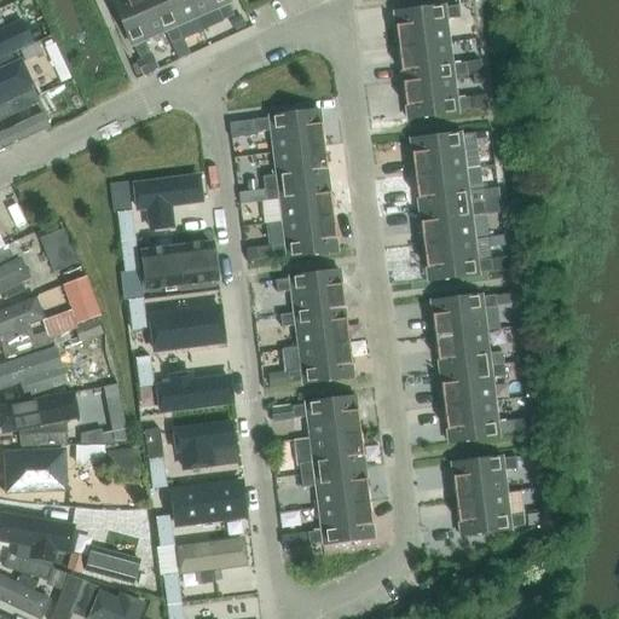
[(151,0),(110,0),(132,47),(133,46),(139,59),(150,53),(145,41),(166,32),(151,0)]
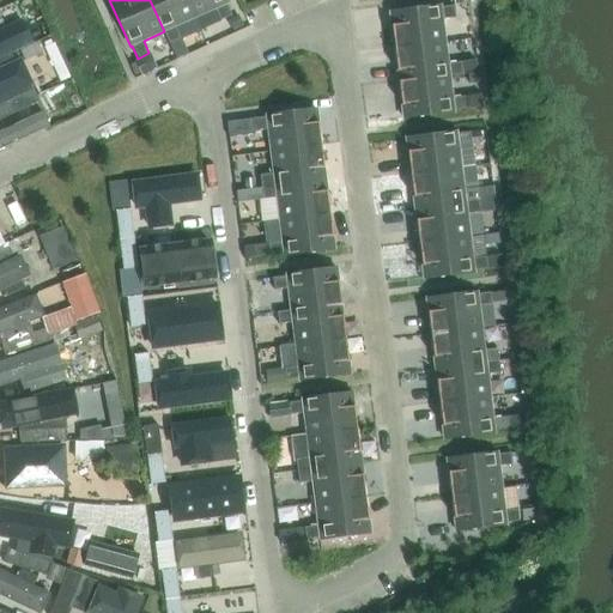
[(187,0),(150,0),(164,31),(169,42),(180,37),(180,40),(192,35),(200,30),(195,18),(187,0)]
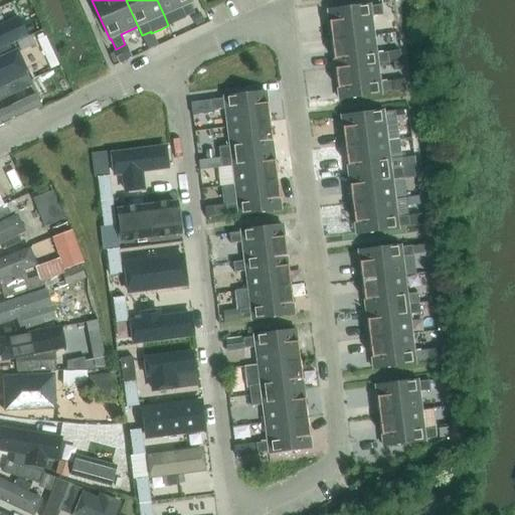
[(189,0),(157,0),(164,15),(168,25),(182,19),(178,9),(180,7),(185,18),(195,14),(190,3),(191,3),(189,0)]
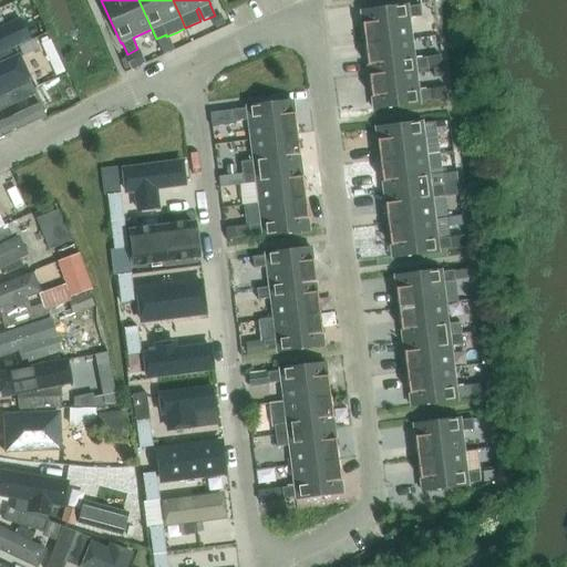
[(409,19),(421,17),(420,6),(408,8),(406,7),(360,12),(364,45),(411,39),(409,19)]
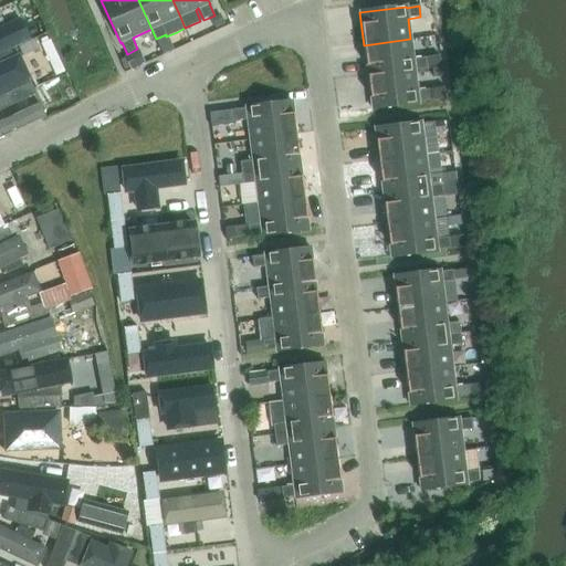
[(220,14),(210,20),(215,29),(224,24),(220,14)]
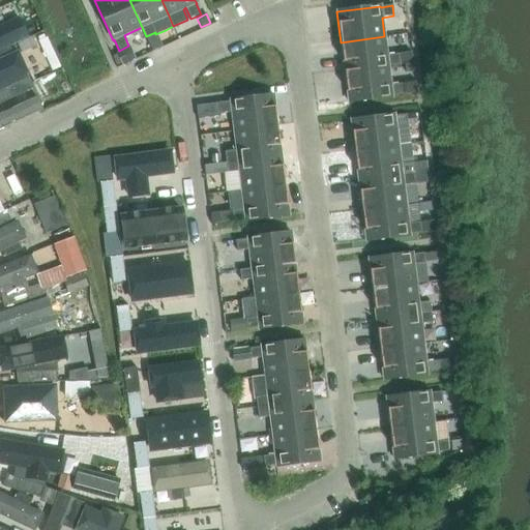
[(155,36),(148,40),(152,52),(160,48),(155,36)]
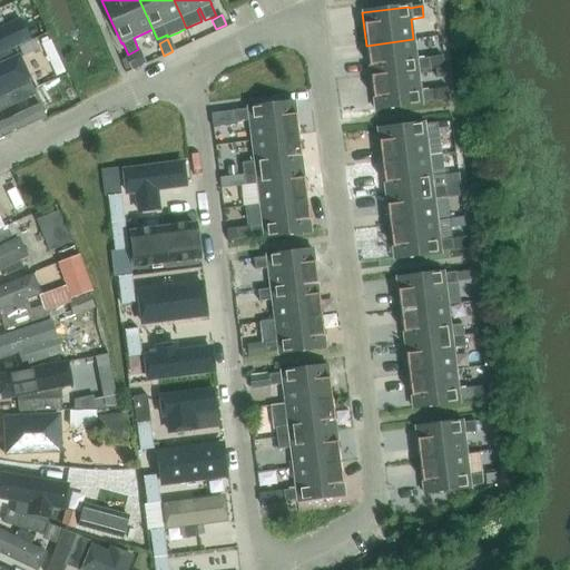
[(418,71),(430,69),(429,58),(416,60),(413,39),(366,46),(371,76),(418,70),(418,71)]
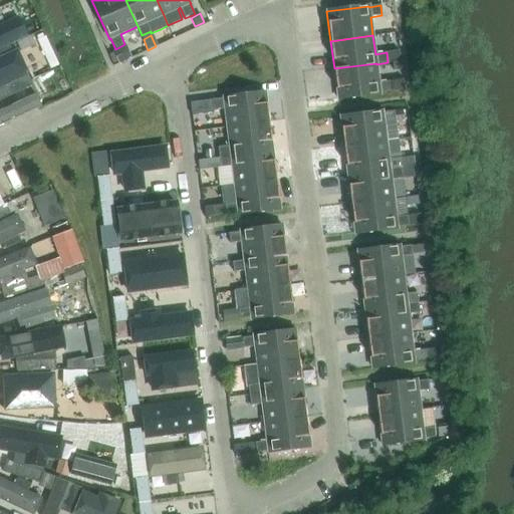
[(0,60),(0,83),(26,72),(18,53),(0,60)]
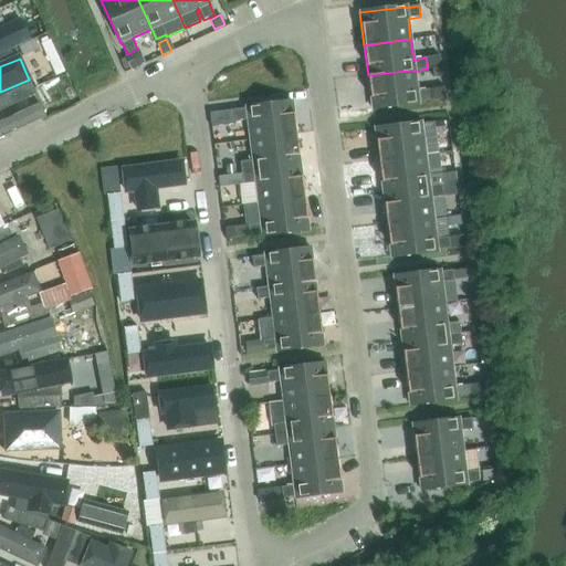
[(442,67),(432,70),(433,77),(443,76),(442,67)]
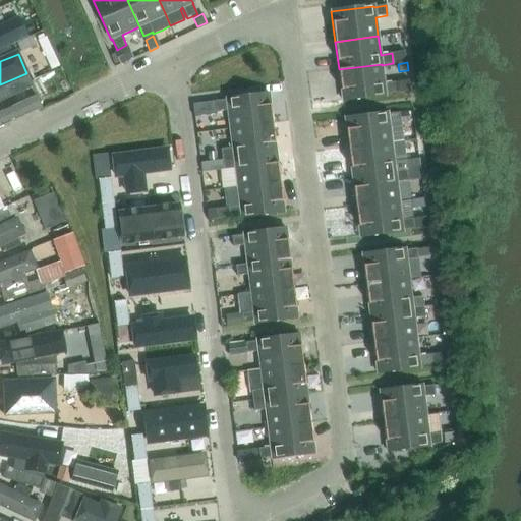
[(385,95),(397,93),(396,82),(384,83),(382,65),(382,64),(339,69),(342,101),(386,95),(385,95)]
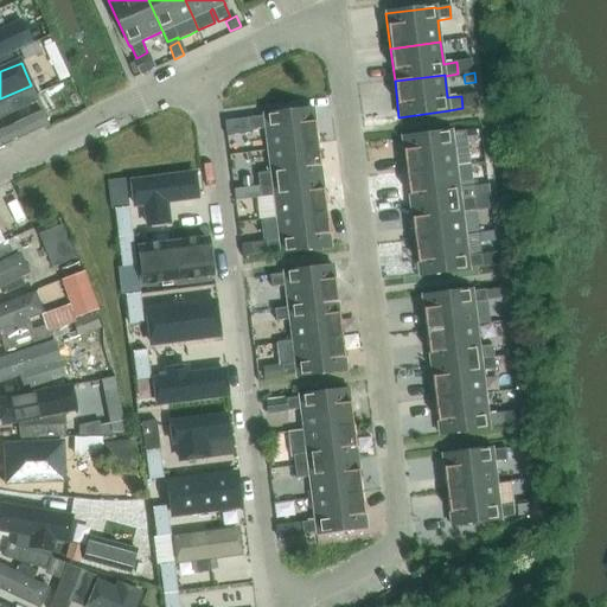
[(0,116),(38,100),(31,85),(26,88),(0,100),(0,116)]
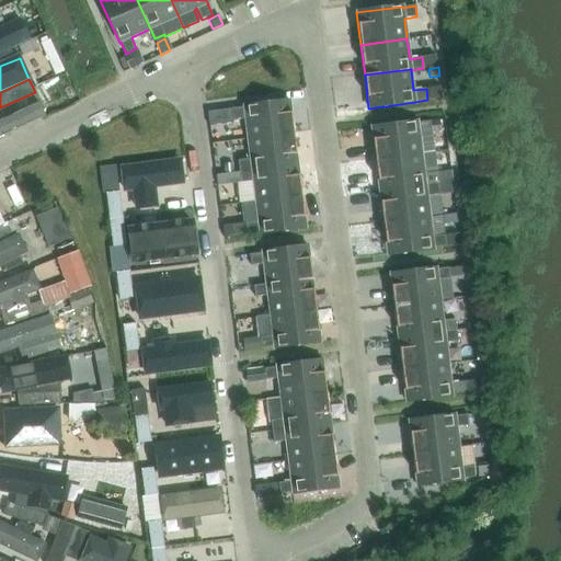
[(294,134),(289,101),(243,106),(243,107),(231,110),(232,121),(244,119),(248,139),(294,134)]
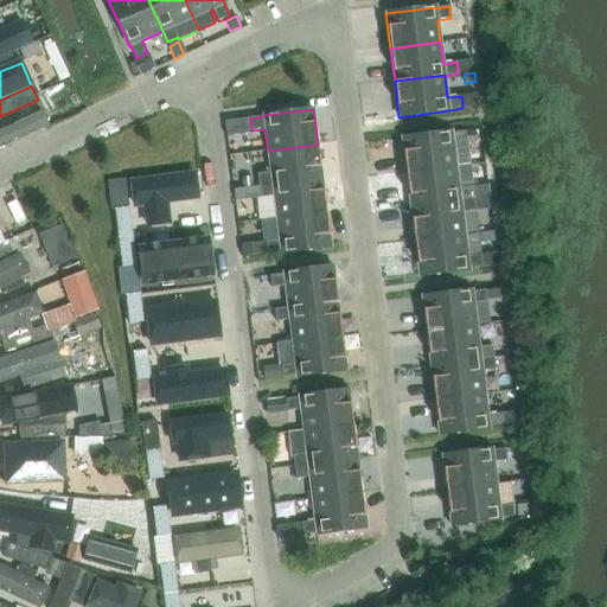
[(0,148),(48,127),(42,113),(0,132),(0,148)]
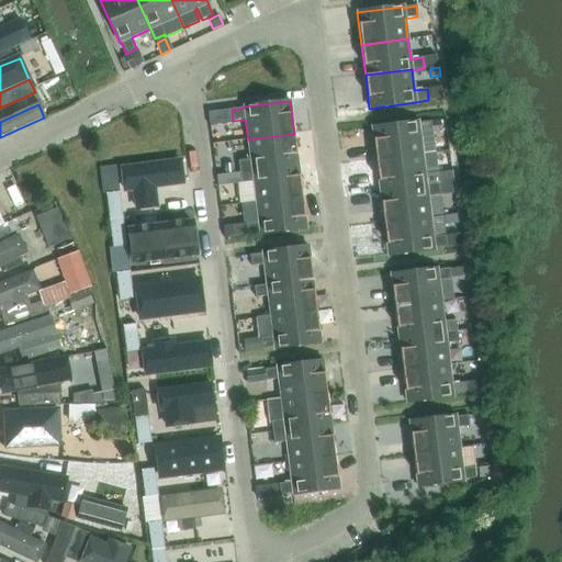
[(232,110),(208,112),(210,126),(233,124),(233,121),(232,110)]
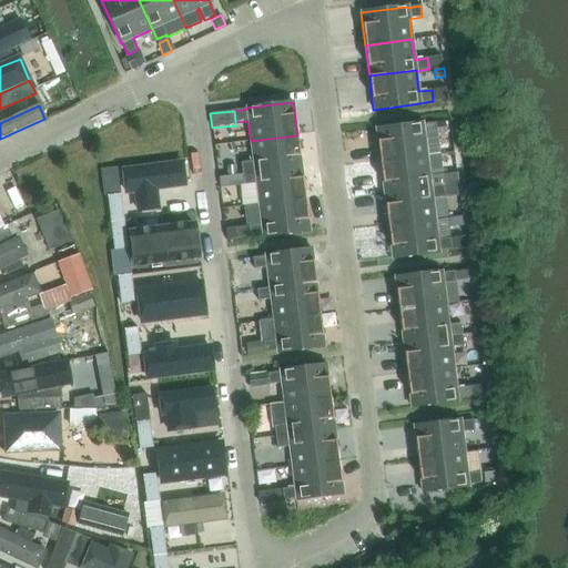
[(424,135),(437,134),(435,123),(423,124),(423,123),(376,130),(379,162),(427,156),(424,135)]
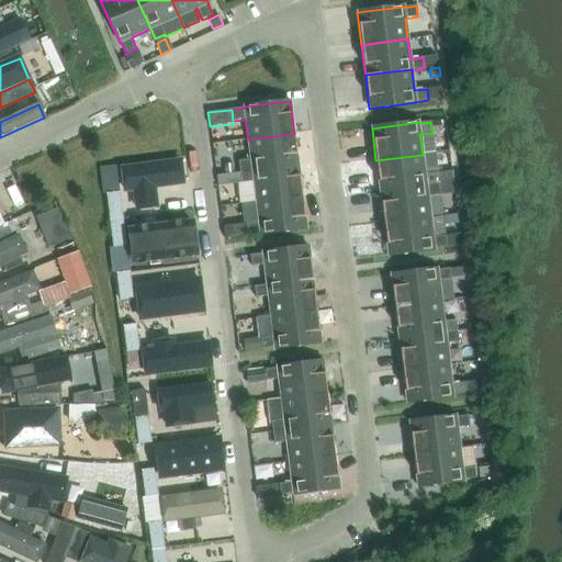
[(248,139),(250,159),(237,161),(239,172),(298,165),(294,134),(248,139)]
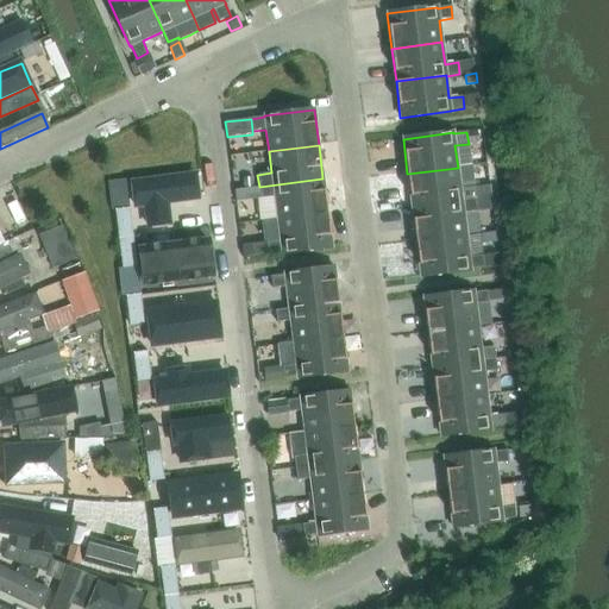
[(476,200),(473,188),(460,189),(458,168),(407,174),(412,208),(476,200)]
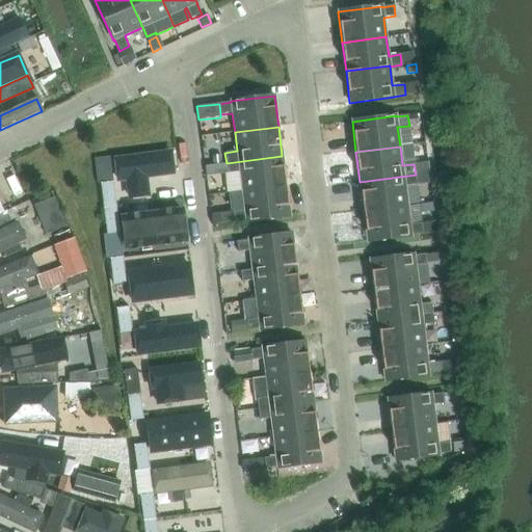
[(174,178),(171,153),(113,156),(115,182),(129,181),(130,197),(151,196),(150,180),(174,178)]
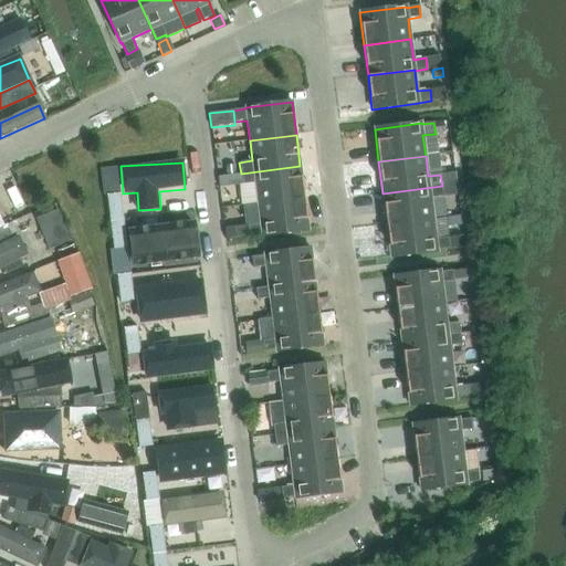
[(237,165),(224,166),(226,176),(238,174),(237,165)]
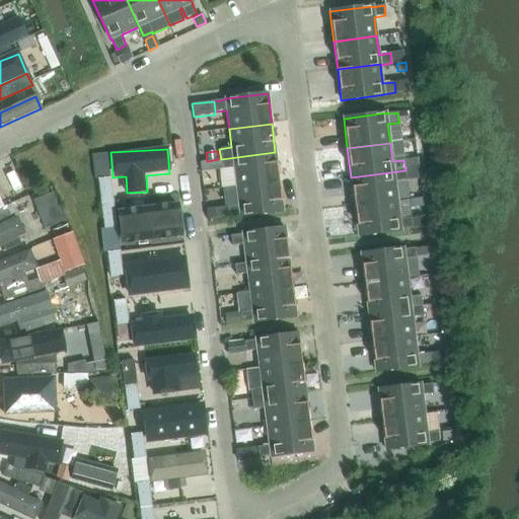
[(234,168),(236,187),(279,181),(275,152),(221,159),(222,169),(234,168)]
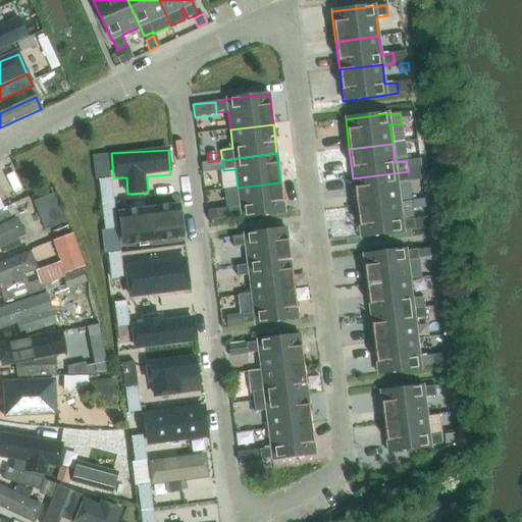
[(400,202),(397,183),(409,181),(408,171),(353,178),(357,207),(400,202)]
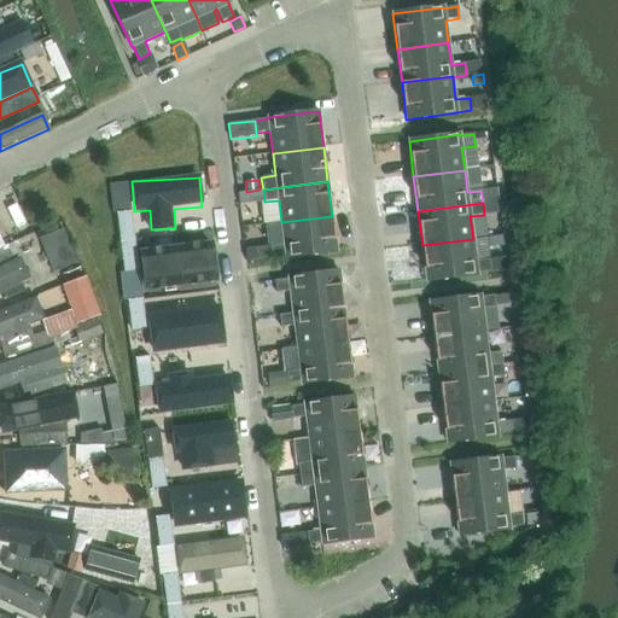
[(121,243),(134,240),(130,211),(117,214),(121,243)]
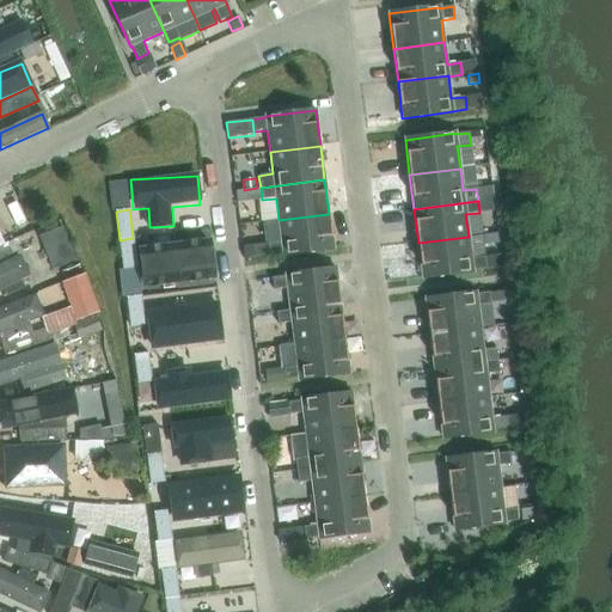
[(282,255),(283,256),(334,249),(329,214),(279,220),(281,242),(268,244),(269,256),(282,255)]
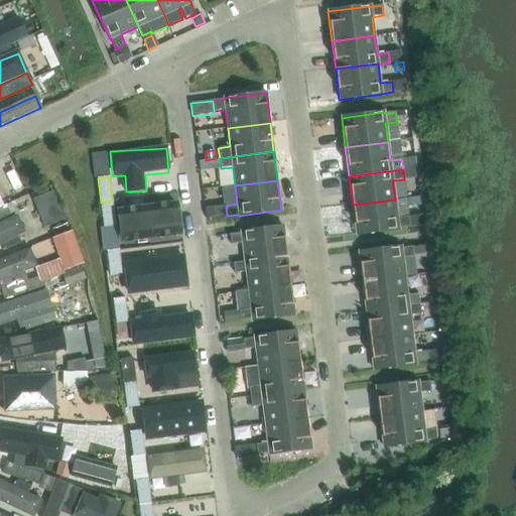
[(65,218),(52,188),(32,197),(45,226),(65,218)]
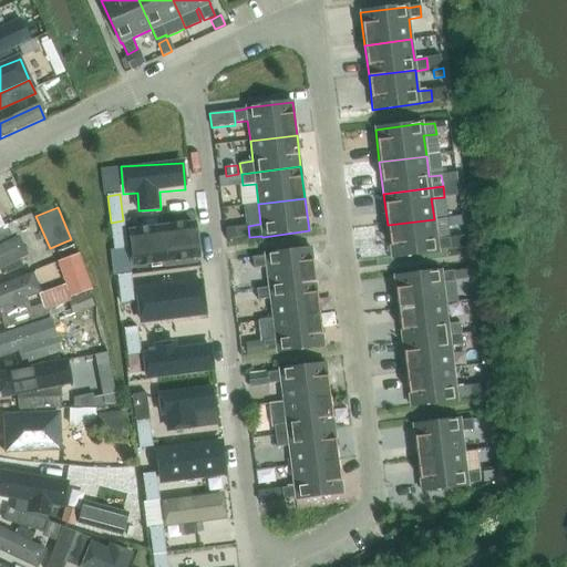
[(129,220),(132,264),(198,258),(196,224),(185,225),(185,216),(129,220)]
